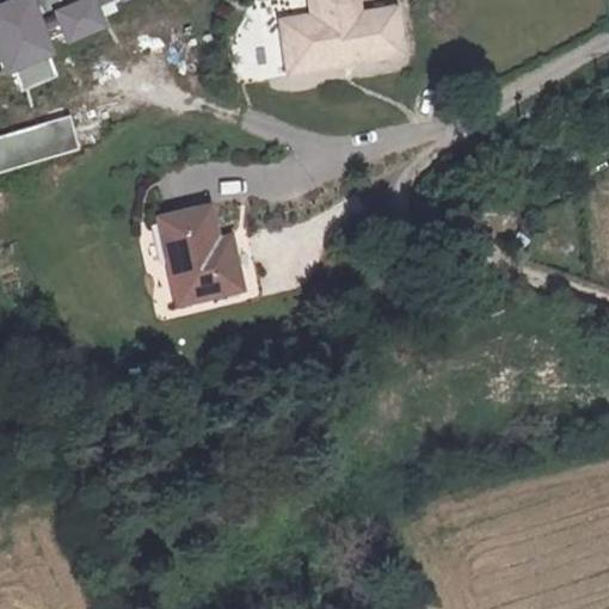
[(71,41),(104,28),(94,5),(106,0),(10,0),(0,4),(0,57),(4,67),(10,66),(20,93),(62,77),(48,41),(56,37),(71,41)]
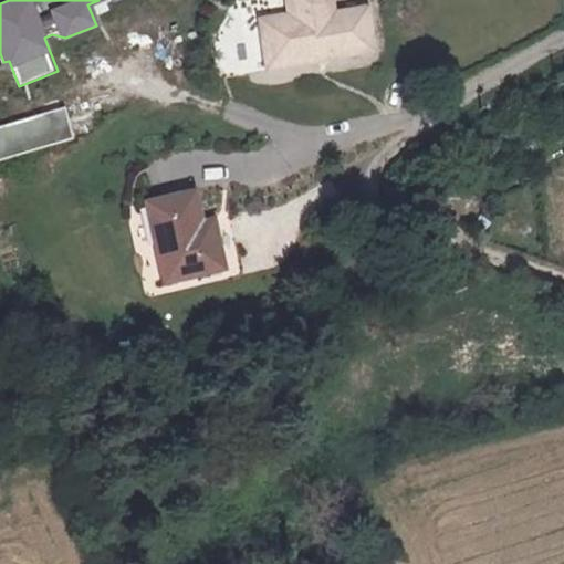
[(283,0),(288,23),(260,28),(267,64),(310,56),(309,52),(337,47),(337,52),(373,47),(365,2),(331,8),(329,0),(283,0)]
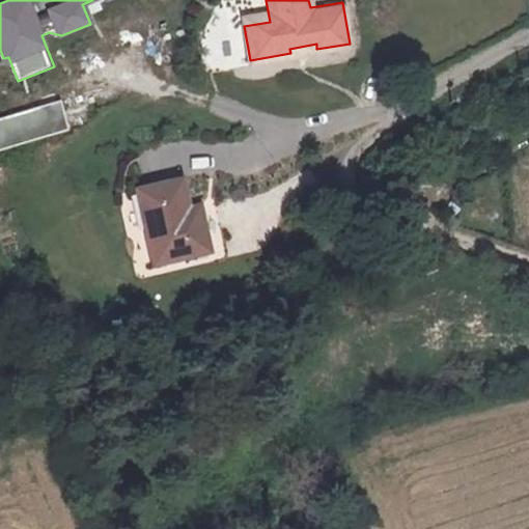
[(290,53),(316,49),(316,44),(289,49),(290,53)]
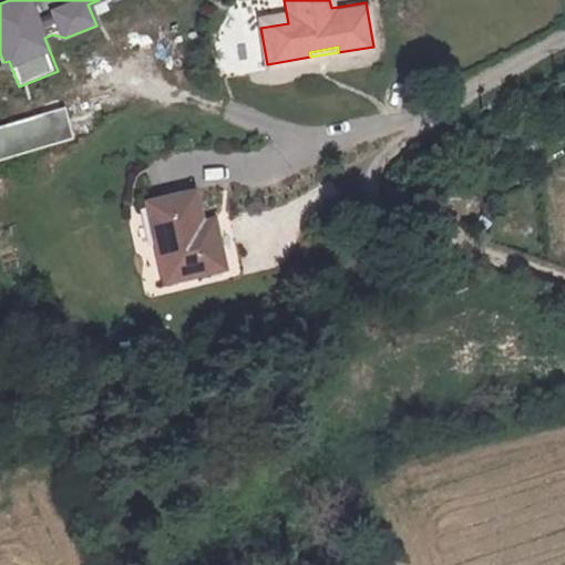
[(0,160),(73,139),(63,108),(0,125),(0,160)]
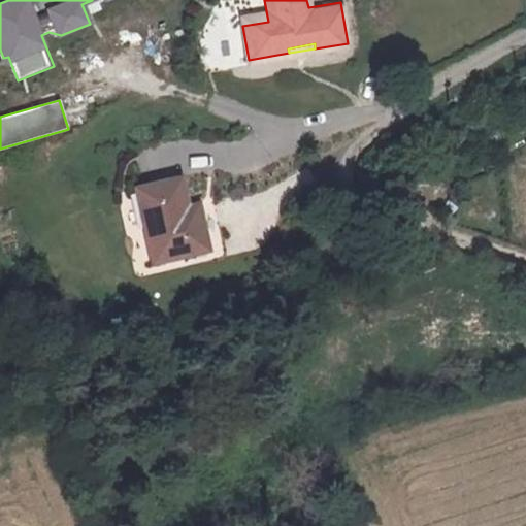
[(178,176),(133,188),(151,262),(207,249),(198,211),(184,216),(182,207),(186,207),(178,176)]
